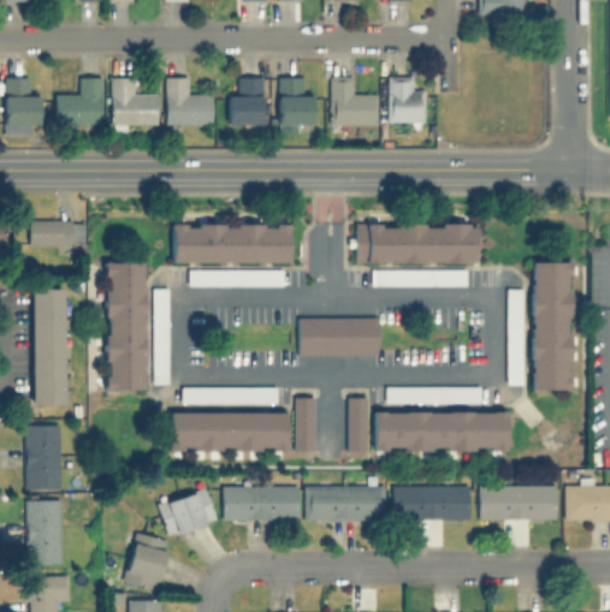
[(525,0),(480,0),(480,22),(525,22),(525,0)]
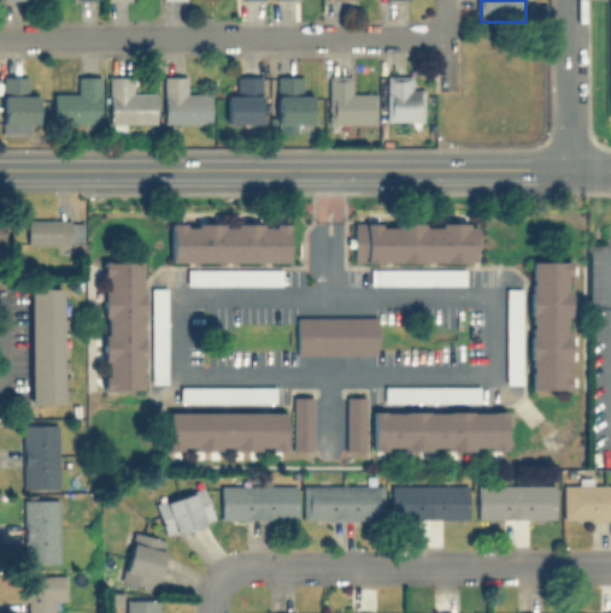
[(427,124),(427,92),(415,92),(415,77),(389,77),(389,124),(427,124)]
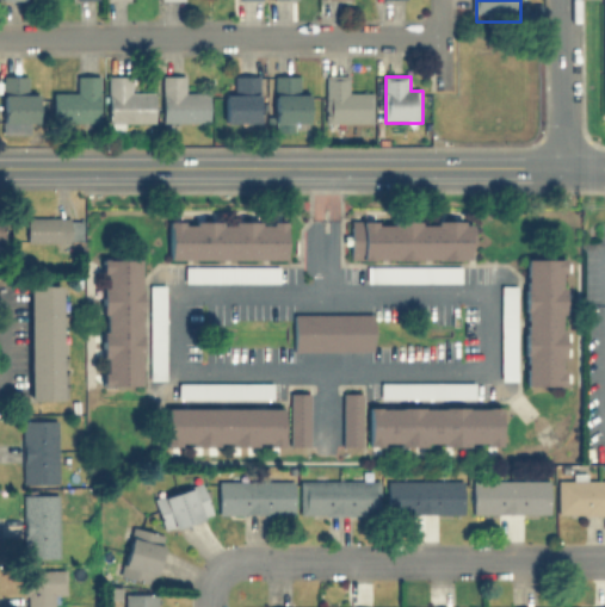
[(57,124),(102,124),(102,78),(79,78),(79,94),(57,94),(57,124)]
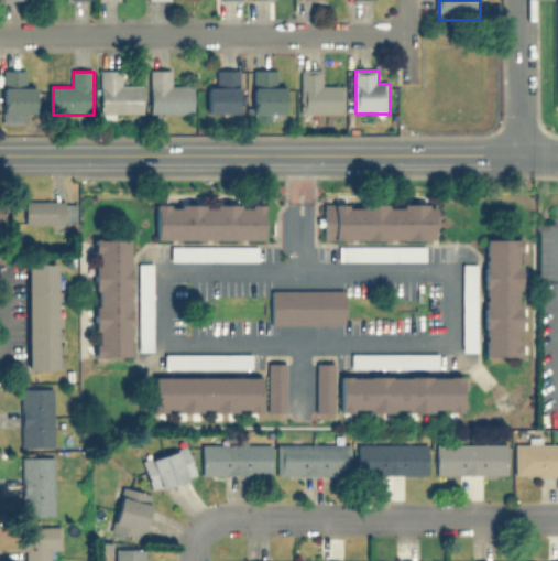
[(195,115),(195,86),(174,86),(174,72),(153,72),(153,115),(195,115)]
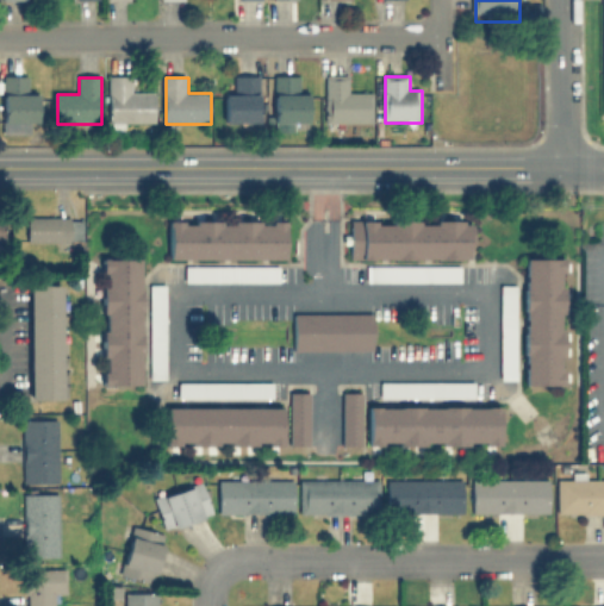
[(262,125),(262,77),(238,77),(238,92),(229,92),(229,125),(262,125)]
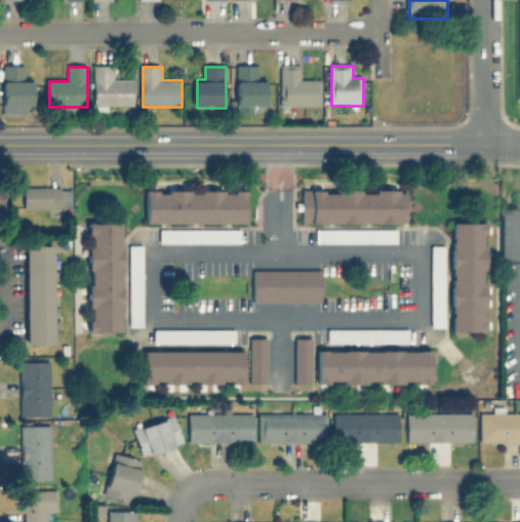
[(283,67),(283,107),(322,107),(322,81),(303,81),(303,67),(283,67)]
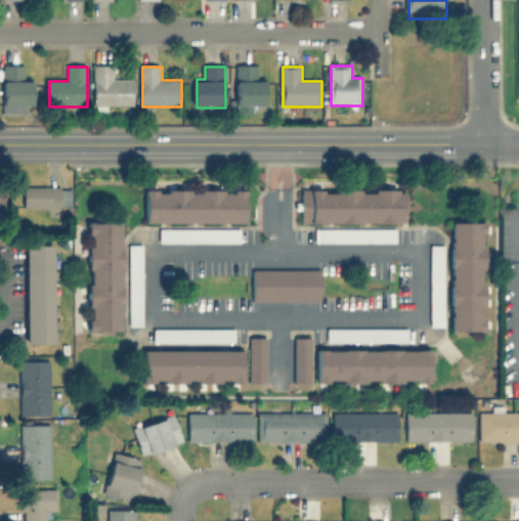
[(34,107),(34,77),(29,77),(29,68),(5,68),(5,115),(26,115),(26,107),(34,107)]
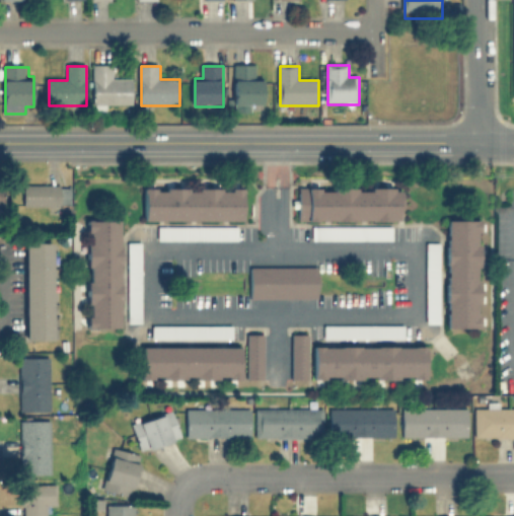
[(95,106),(134,106),(134,79),(117,79),(117,67),(95,67),(95,106)]
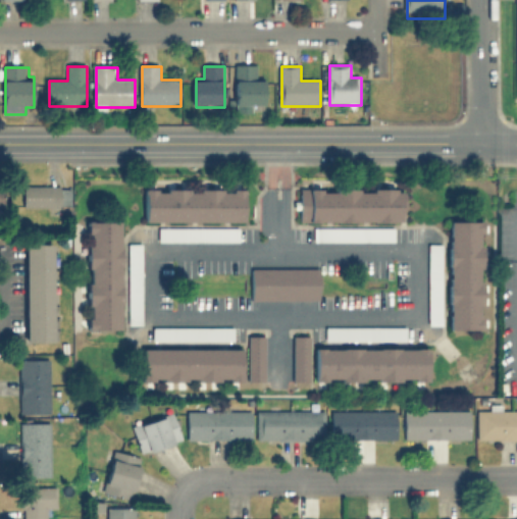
[(238,67),(238,107),(267,107),(267,81),(259,81),(259,67),(238,67)]
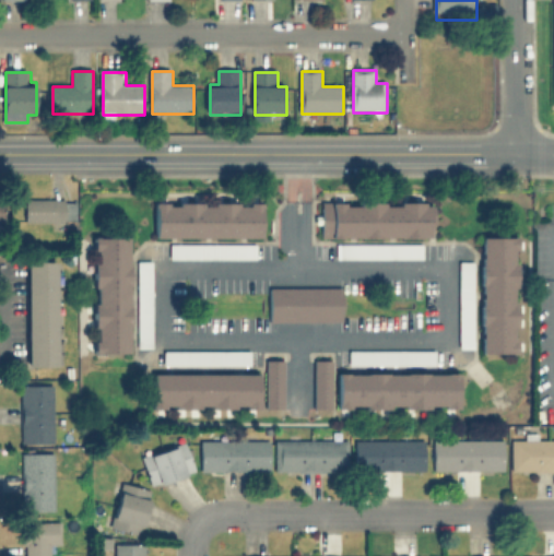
[(27,224),(80,225),(80,201),(27,201),(27,224)]
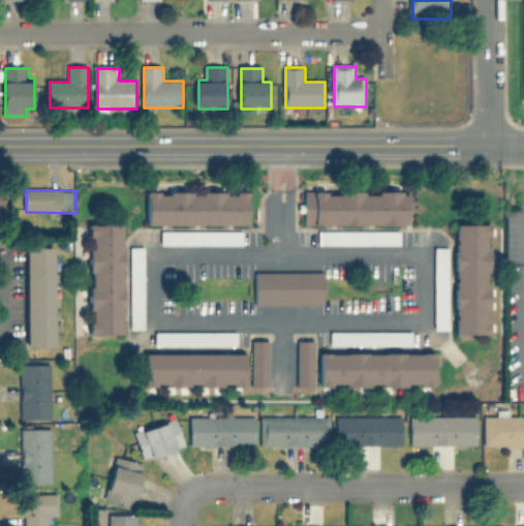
[(251,193),(150,193),(150,226),(251,226),(251,193)]
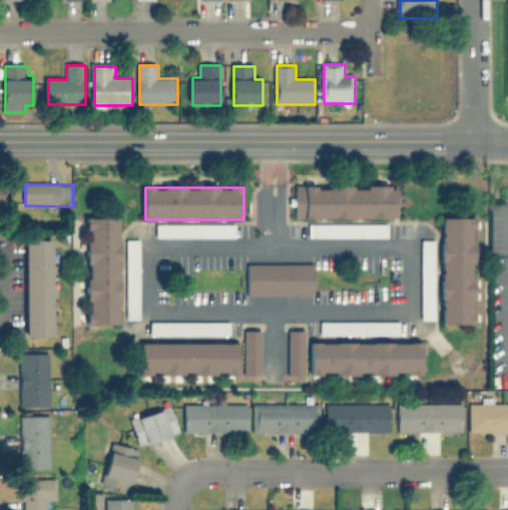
[(399,219),(399,187),(297,187),(297,220),(399,219)]
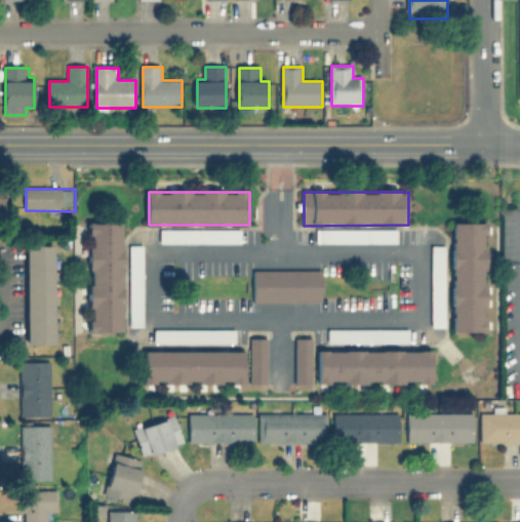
[(0,212),(8,213),(8,193),(0,193),(0,212)]
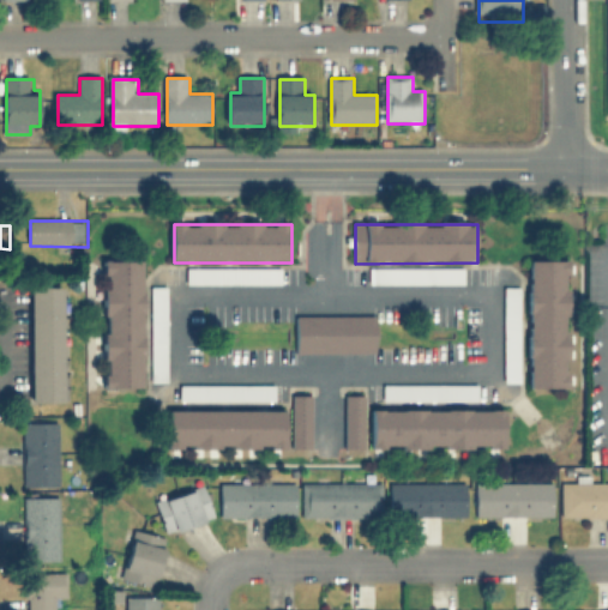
[(145,263),(107,263),(107,391),(145,391),(145,263)]
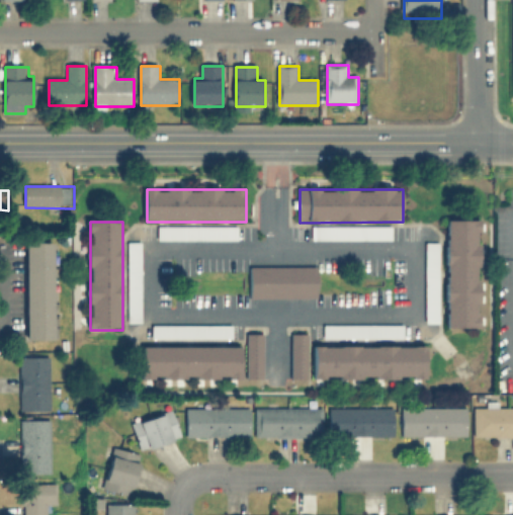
[(482,222),(448,222),(448,329),(482,329),(482,222)]
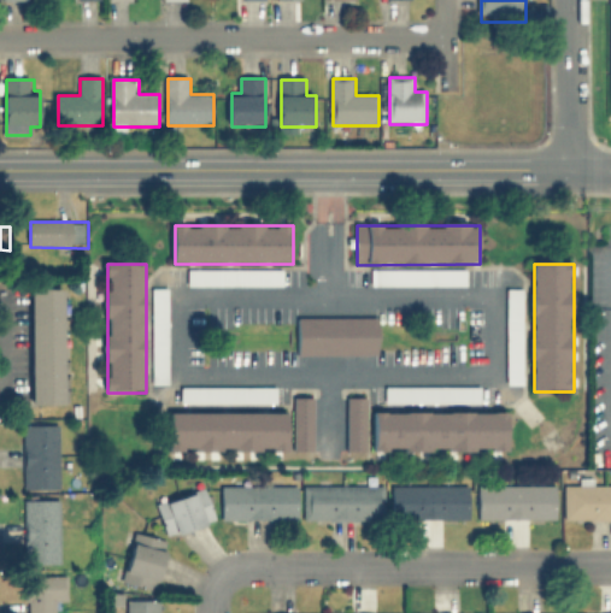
[(191,288),(286,288),(286,271),(191,271),(191,288)]
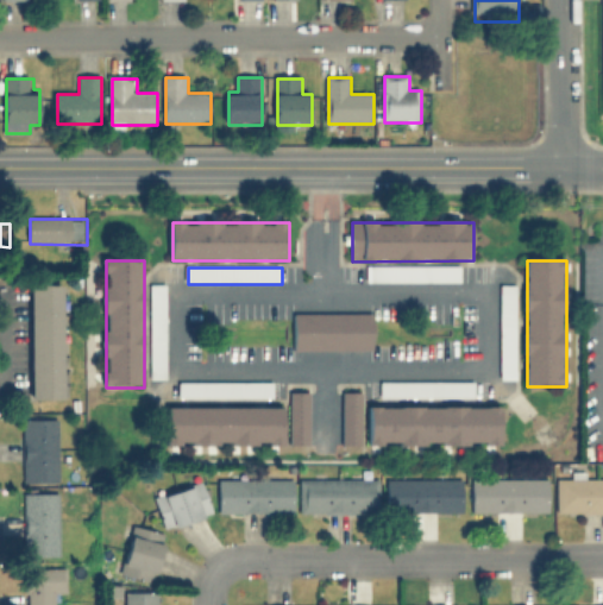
[(369,268),(369,283),(463,283),(463,268),(369,268)]
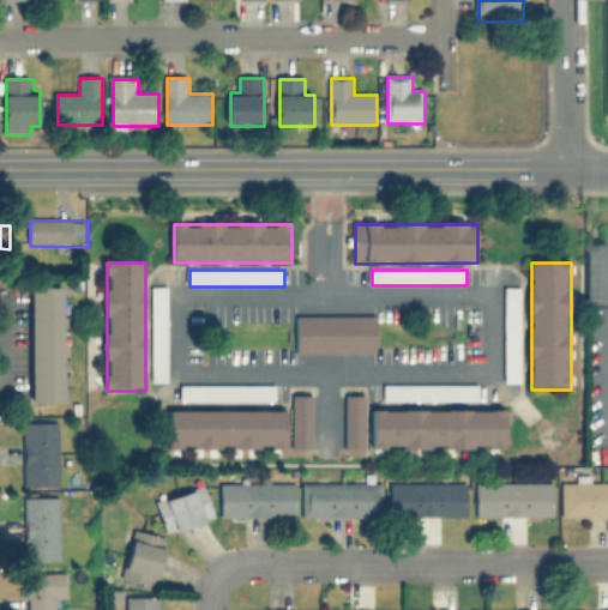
[(32,404),(67,404),(67,289),(32,289),(32,404)]
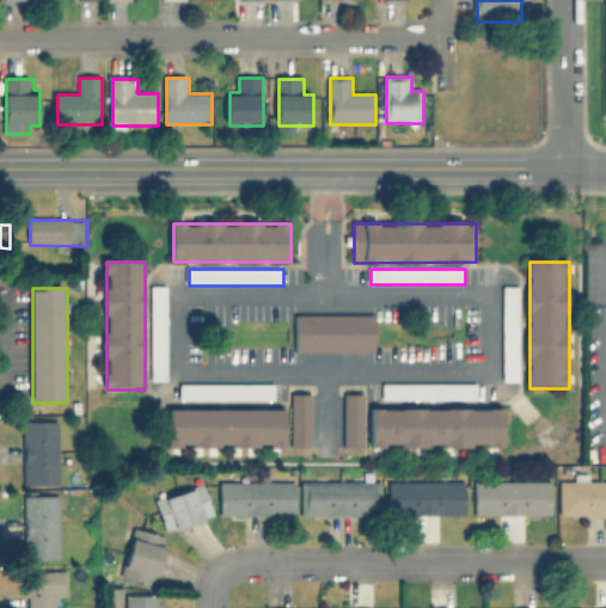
[(170,288),(154,288),(154,382),(170,382),(170,288)]
